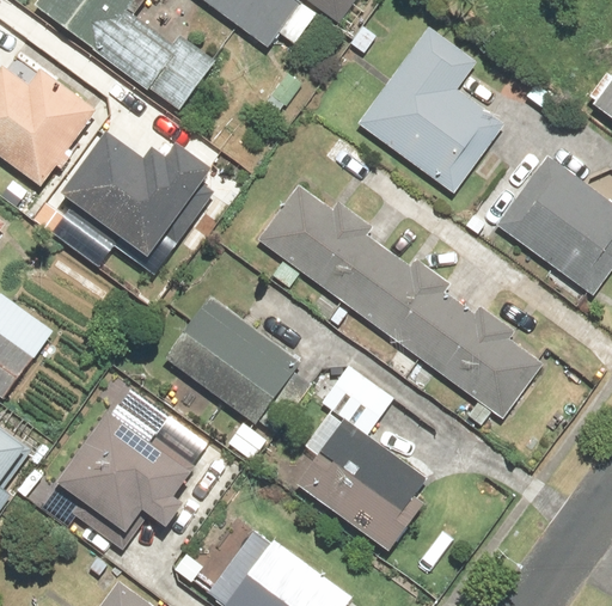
[(36,0),(31,7),(177,114),(218,57),(178,28),(169,41),(127,10),(134,0),(36,0)]
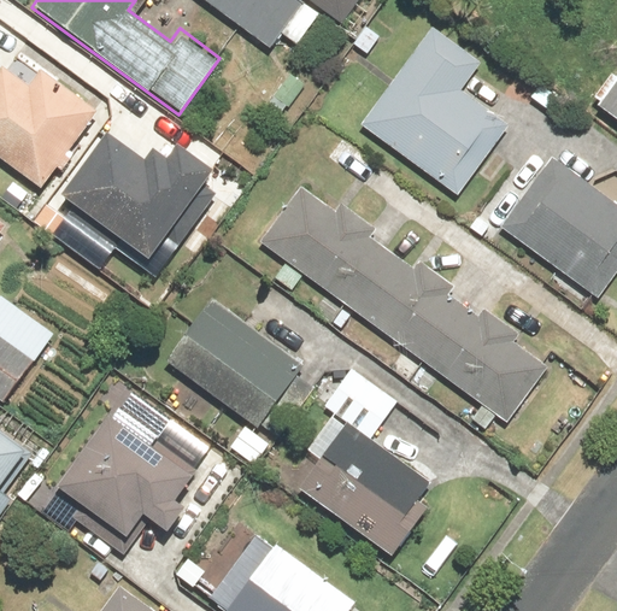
[(203,0),(269,48),(280,33),(295,43),(318,12),(301,0),(203,0)]
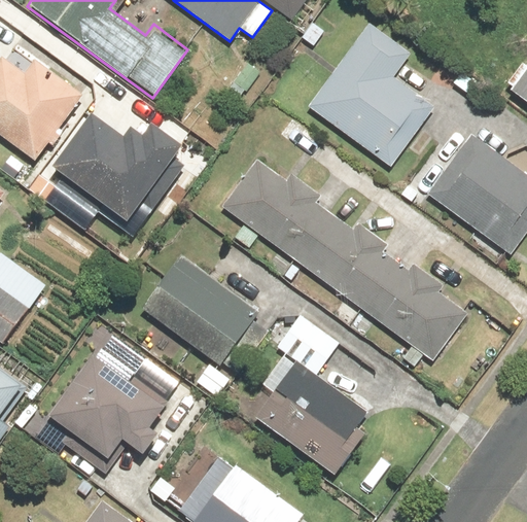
[(261,0),(288,20),(302,0),(261,0)]
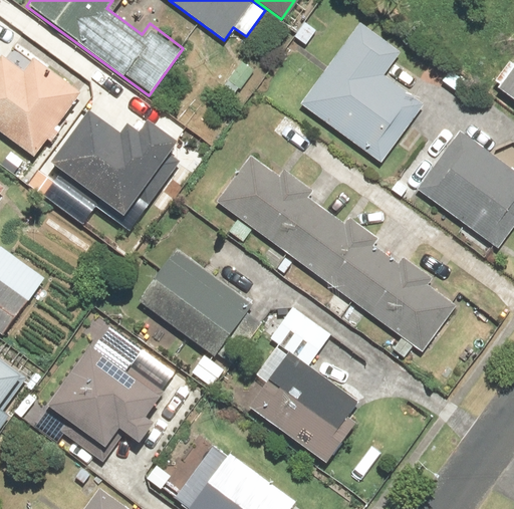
[(403,48),(361,17),(299,100),(380,162),(425,102),(384,72),(403,48)]
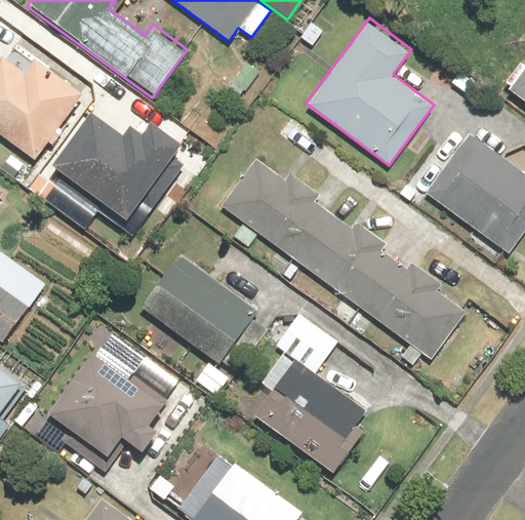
[(21,71),(0,55),(0,132),(34,157),(82,91),(32,54),(21,71)]
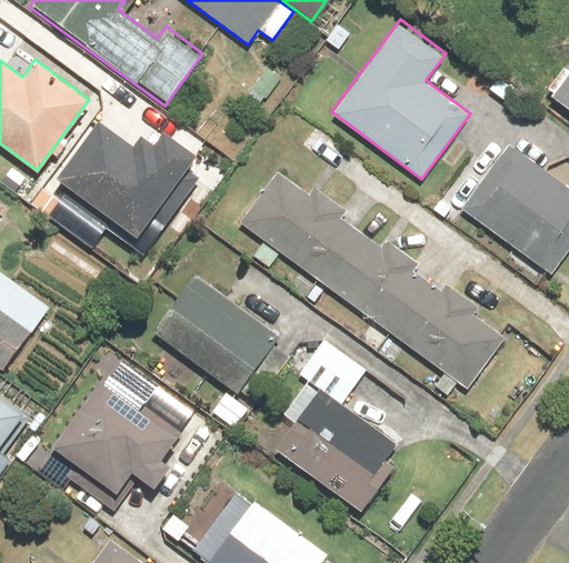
[(568,62),(548,90),(545,94),(568,112),(568,62)]
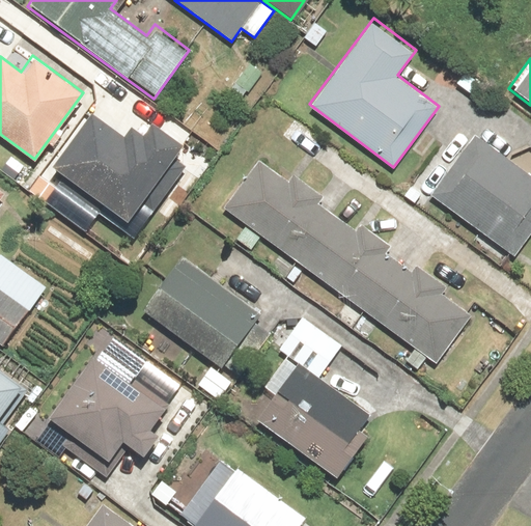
[(121,138),(87,114),(48,169),(128,228),(184,153),(142,121),(135,133),(129,129),(121,138)]
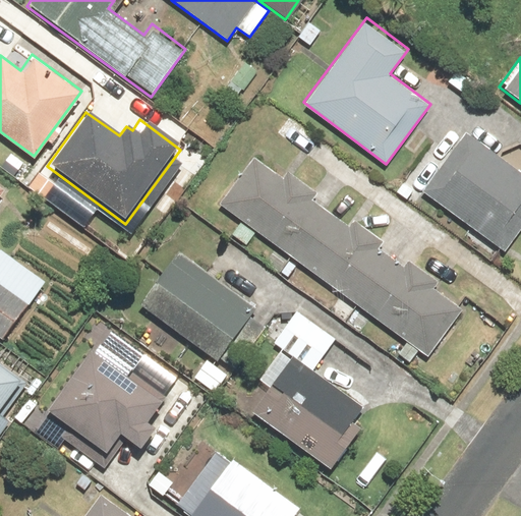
[(520,229),(520,172),(465,131),(420,190),(504,253),(520,229)]
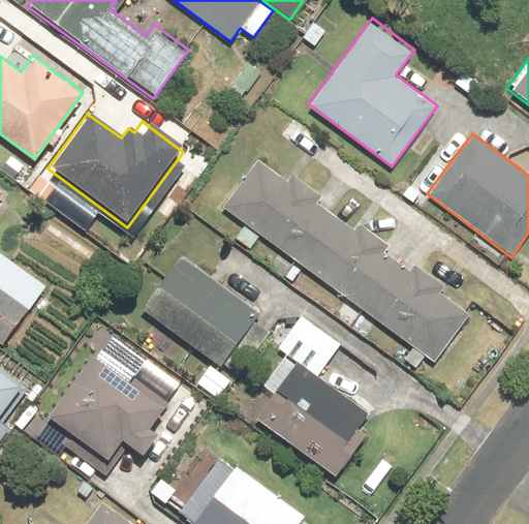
[(249,249),(260,235),(293,260),(283,274),(292,281),(303,268),(410,348),(403,359),(415,368),(423,358),(434,366),(471,316),(440,293),(445,286),(416,265),(410,271),(385,252),(391,245),(359,221),(353,227),(317,201),(322,193),(292,172),(287,179),(256,155),(220,205),(244,222),(234,237),(249,249)]
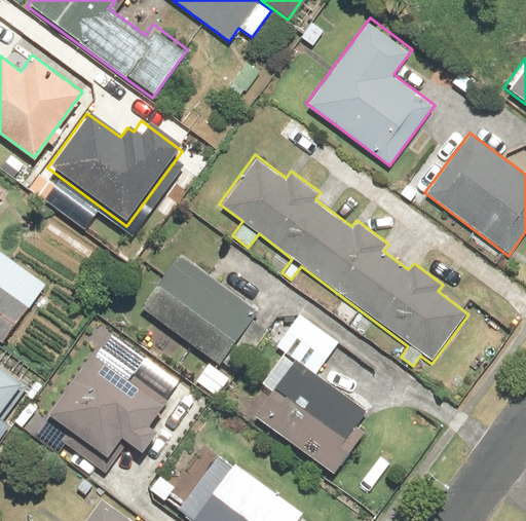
[(0,208),(10,194),(0,186),(0,208)]
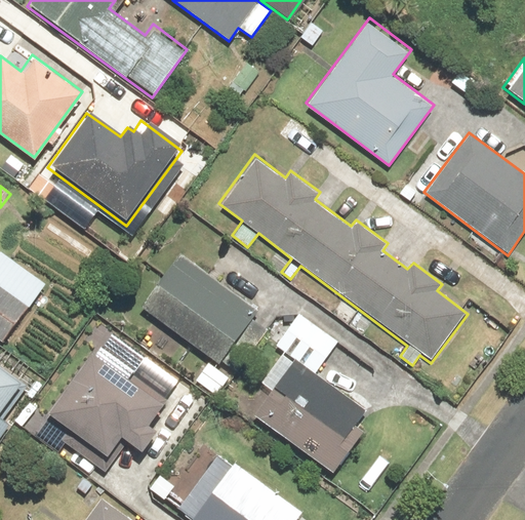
[(0,336),(4,340),(44,283),(1,251),(0,252),(0,336)]
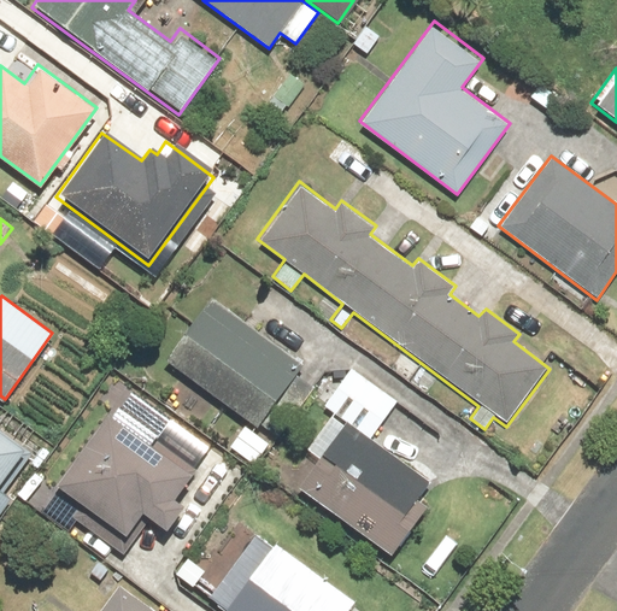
[(300,365),(211,298),(165,359),(272,439),(310,388),(293,375),(300,365)]
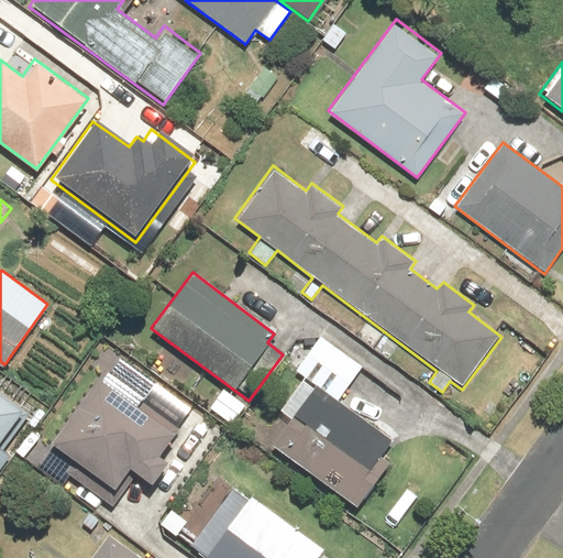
[(269,441),(359,510),(393,465),(379,455),(390,440),(339,402),(365,365),(319,330),(289,369),(299,376),(274,408),(287,418),(269,441)]
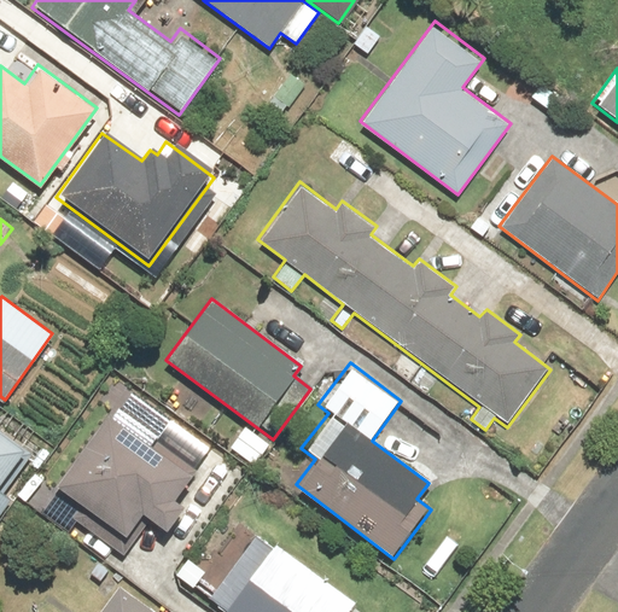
[(117,424),(110,417),(54,490),(123,541),(140,518),(163,536),(182,510),(170,501),(198,465),(156,432),(146,444),(117,424)]
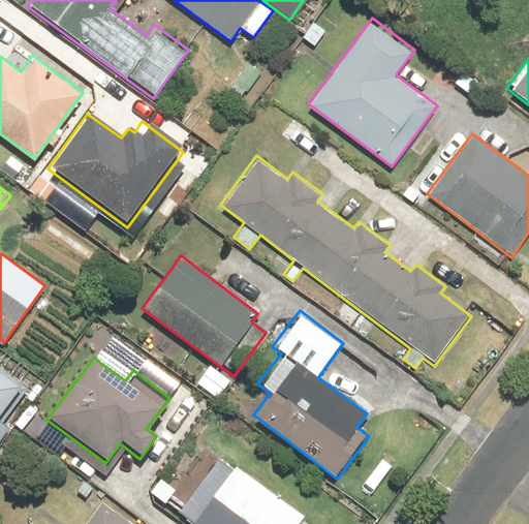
[(27,384),(0,366),(0,412),(5,405),(11,408),(27,384)]
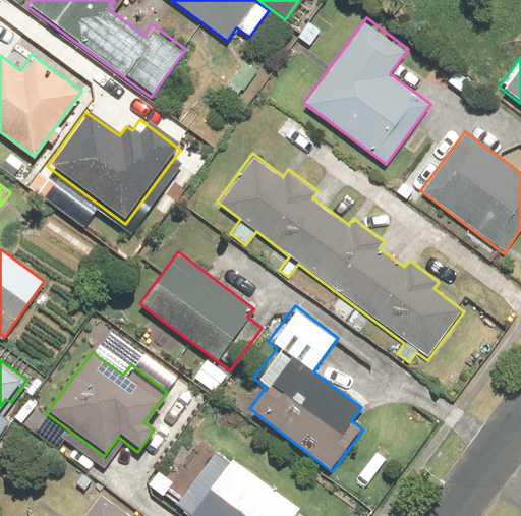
[(190,427),(146,488),(183,515),(292,515),(298,509),(190,427)]
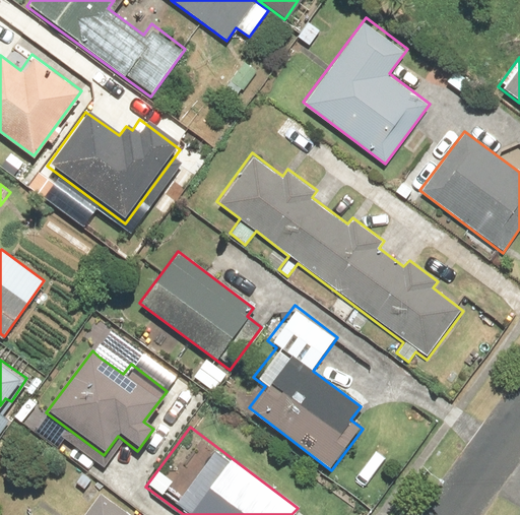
[(82,514),(132,514),(101,492),(82,514)]
